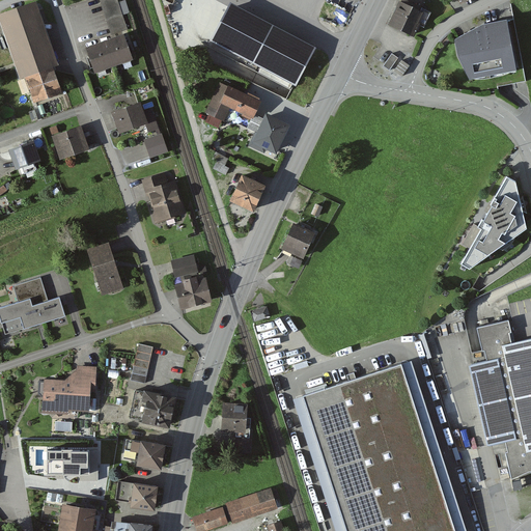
[(117,0),(100,0),(112,35),(128,30),(117,0)]
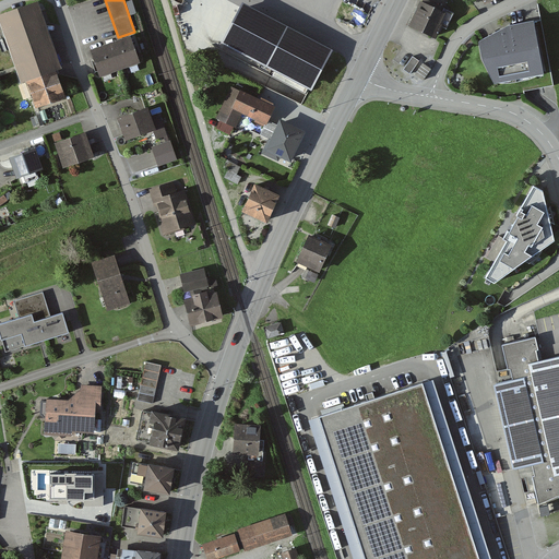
[(448,13),(420,0),(419,0),(407,26),(437,38),(448,13)]
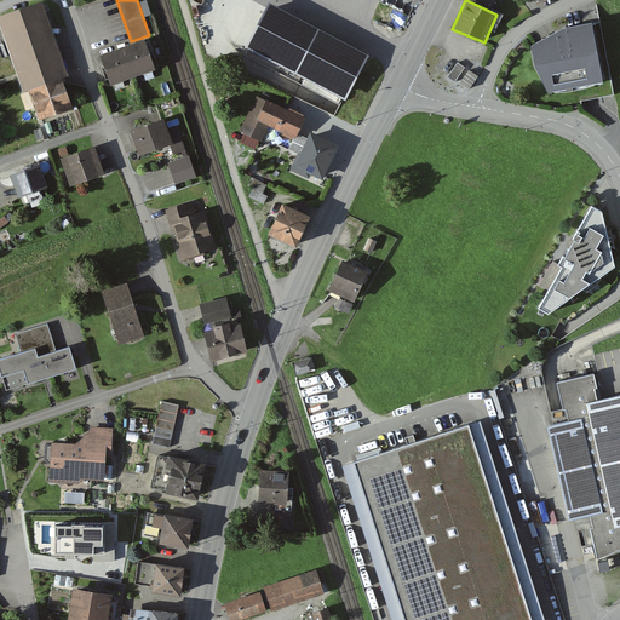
[(50,5),(4,19),(30,103),(40,99),(49,124),(84,113),(50,5)]
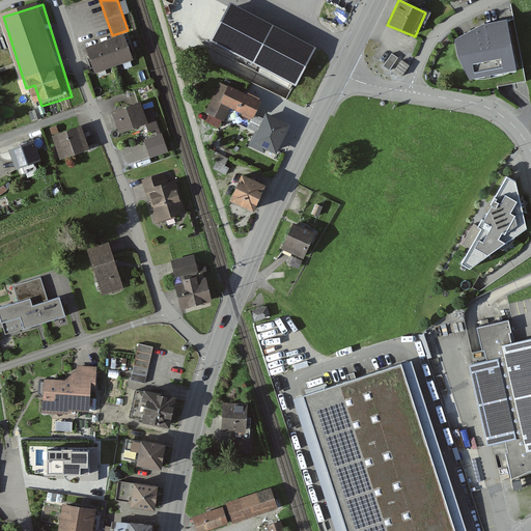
[(230,6),(211,44),(296,88),(315,50),(230,6)]
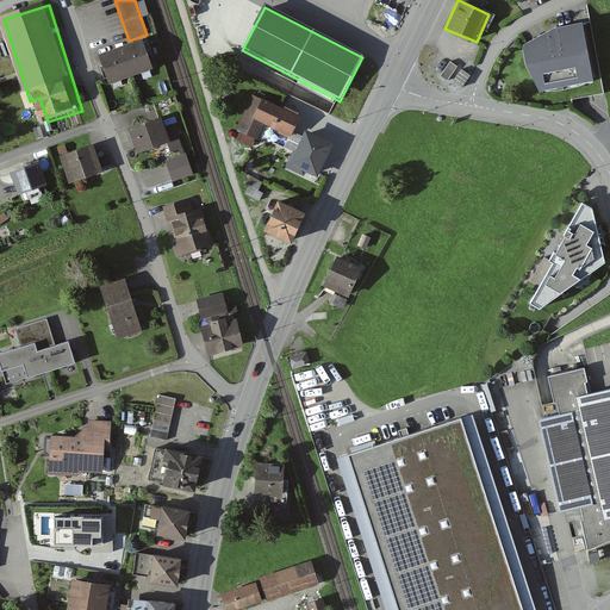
[(598,80),(586,26),(558,30),(526,47),(528,64),(541,92),(598,80)]
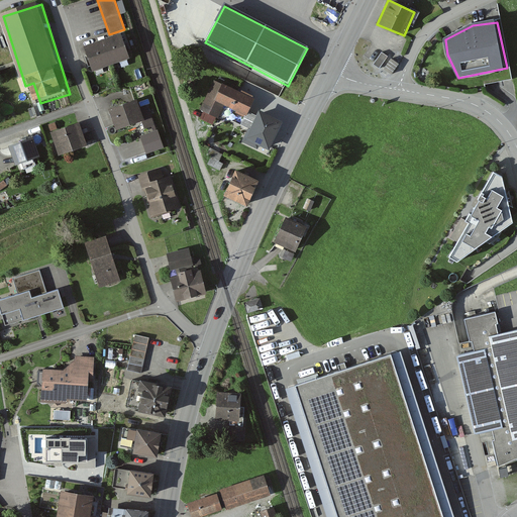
[(130,60),(122,35),(103,41),(111,66),(130,60)]
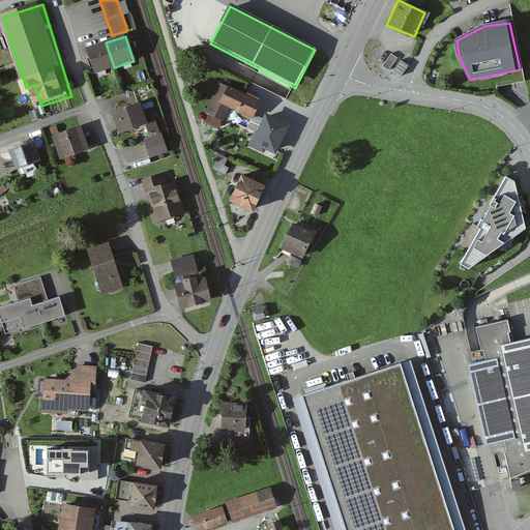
[(114,67),(106,42),(86,50),(94,75),(114,67)]
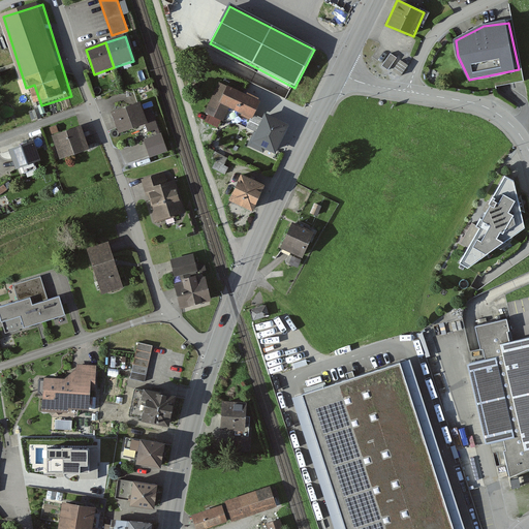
[(262,100),(221,81),(207,112),(224,120),(230,107),(253,119),(262,100)]
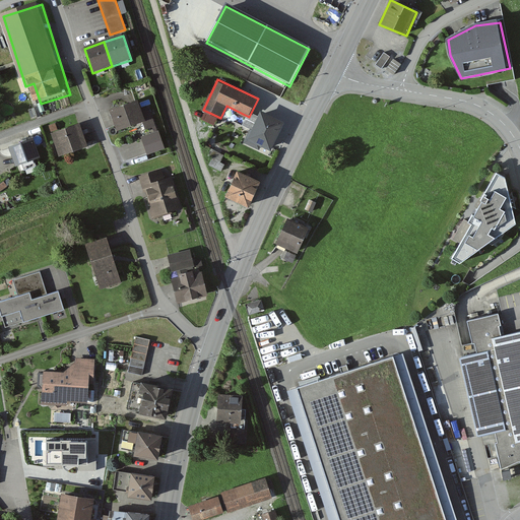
[(143,110),(139,99),(109,109),(116,131),(143,122),(146,131),(155,128),(149,108),(143,110)]
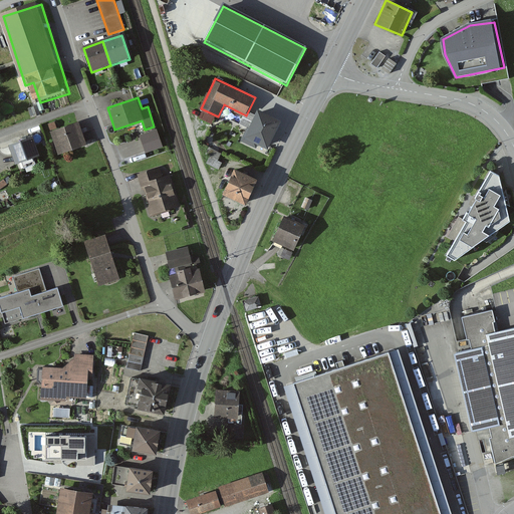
[(282,120),(257,108),(244,137),(240,141),(257,149),(258,146),(268,150),(282,120)]
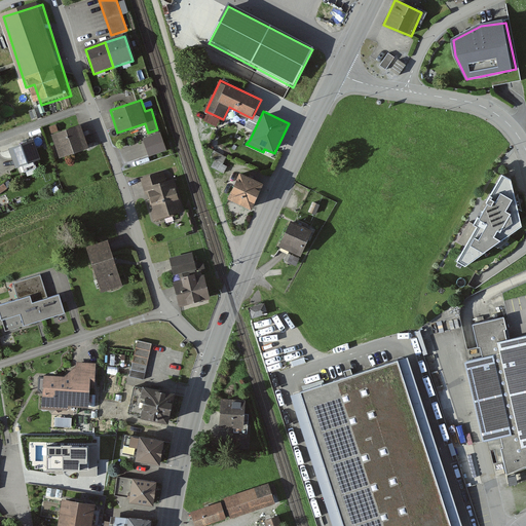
[(89,147),(80,123),(50,134),(59,158),(89,147)]
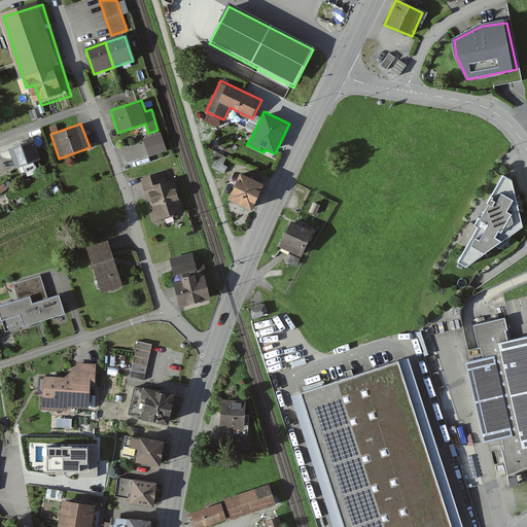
[(161,133),(143,139),(149,156),(166,150),(161,133)]
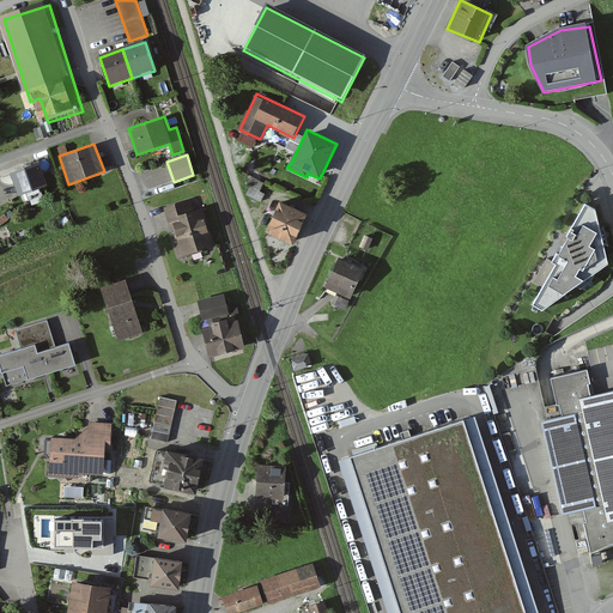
[(48,186),(38,162),(11,173),(20,196),(48,186)]
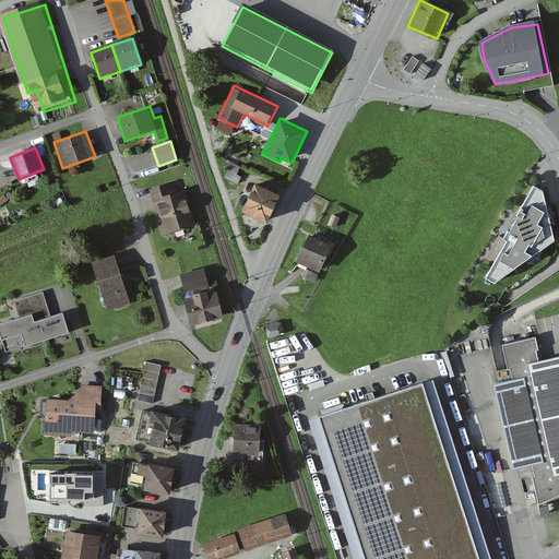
[(241,168),(227,161),(224,168),(229,170),(225,179),(237,186),(241,177),(237,175),(241,168)]
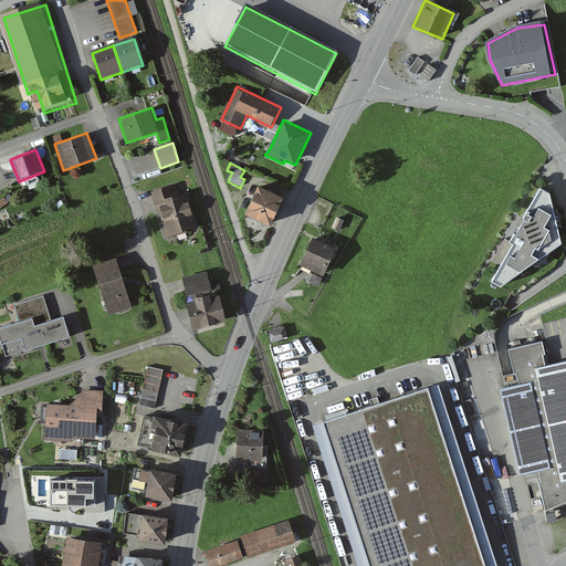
[(177,185),(152,192),(166,238),(199,227),(188,191),(179,194),(177,185)]
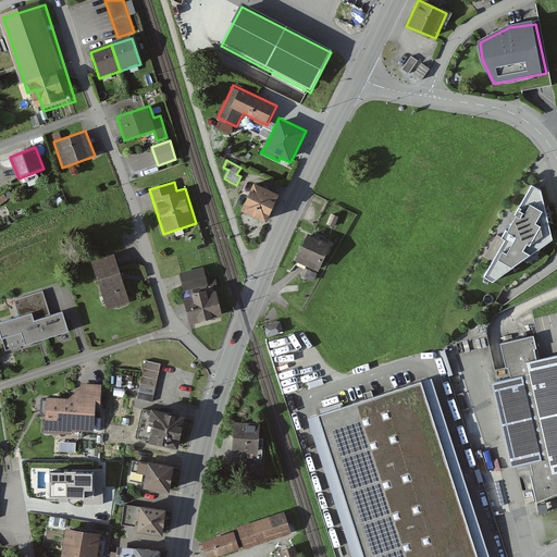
[(281,194),(254,183),(243,209),(269,221),(281,194)]
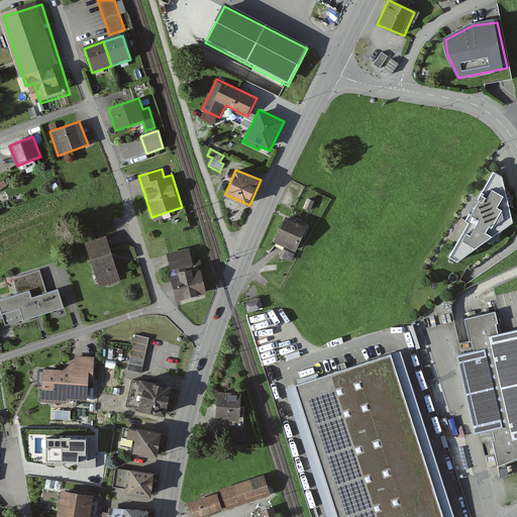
[(503,177),(494,172),(447,256),(457,262),(512,222),(503,177)]
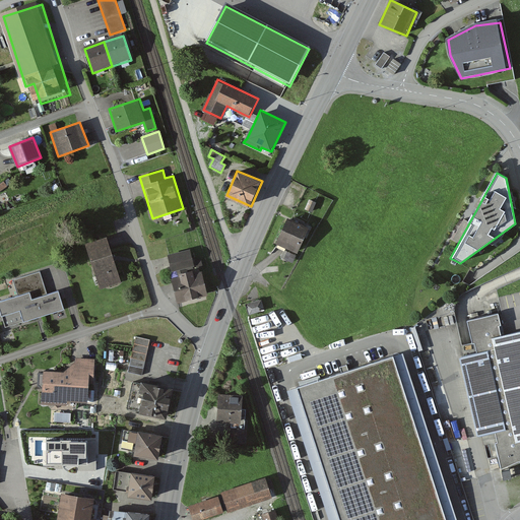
[(314,230),(293,219),(280,250),(304,257),(314,230)]
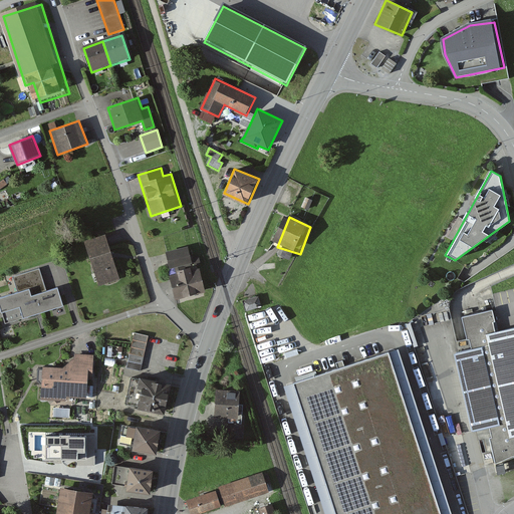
[(106,237),(85,243),(99,286),(119,279),(106,237)]
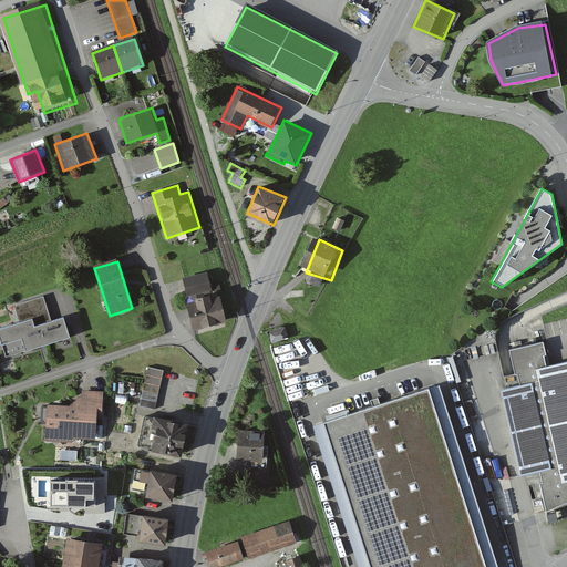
[(207,275),(184,280),(187,298),(212,292),(207,275)]
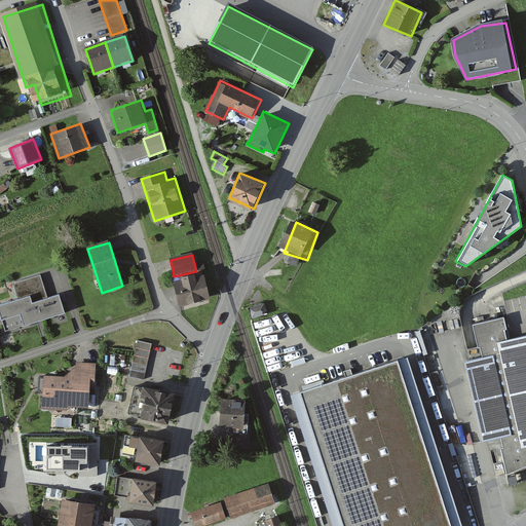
[(40,273),(13,283),(17,296),(0,301),(0,307),(6,328),(66,309),(60,290),(47,294),(40,273)]
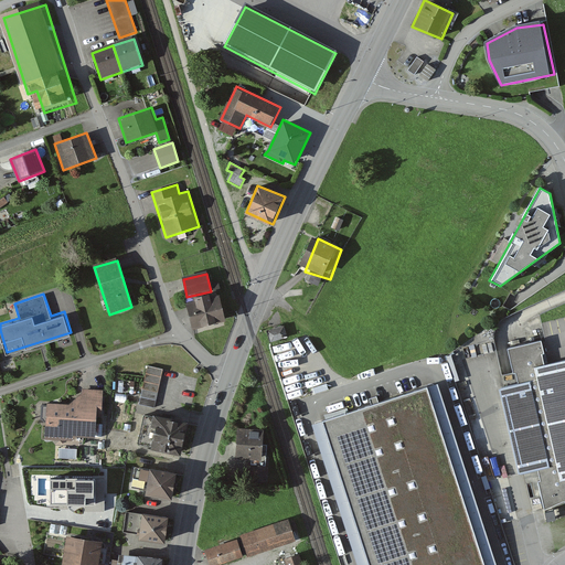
[(225,323),(219,298),(210,300),(209,297),(193,301),(194,305),(187,306),(192,331),(225,323)]
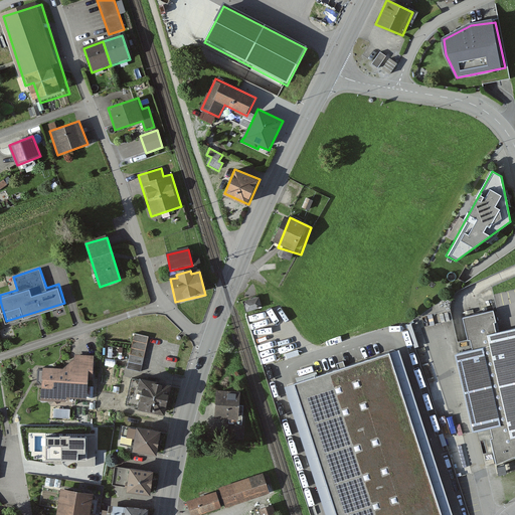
[(259,298),(244,301),(249,315),(264,310),(259,298)]
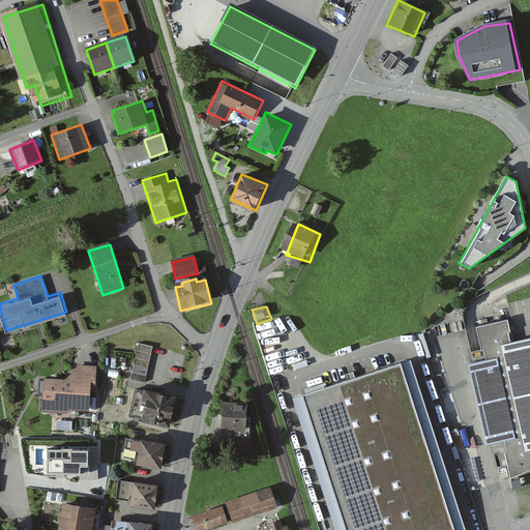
[(529,342),(519,345),(513,320),(481,327),(490,359),(471,363),(490,447),(503,444),(512,483),(529,473),(529,342)]
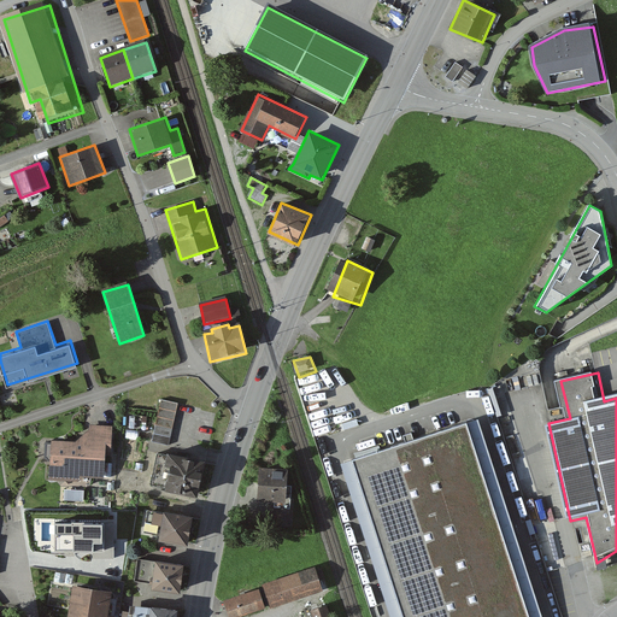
[(178,403),(162,398),(152,440),(169,444),(178,403)]
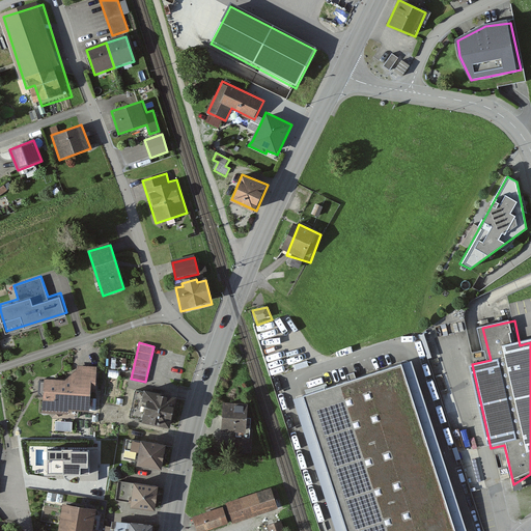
[(98,365),(77,364),(77,367),(64,378),(44,376),(42,410),(68,412),(73,409),(90,409),(91,389),(98,389),(98,365)]
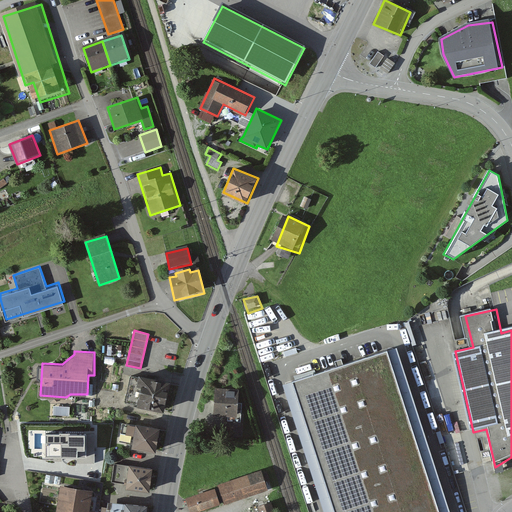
[(427,511),(381,367),(306,390),(344,511),(427,511)]
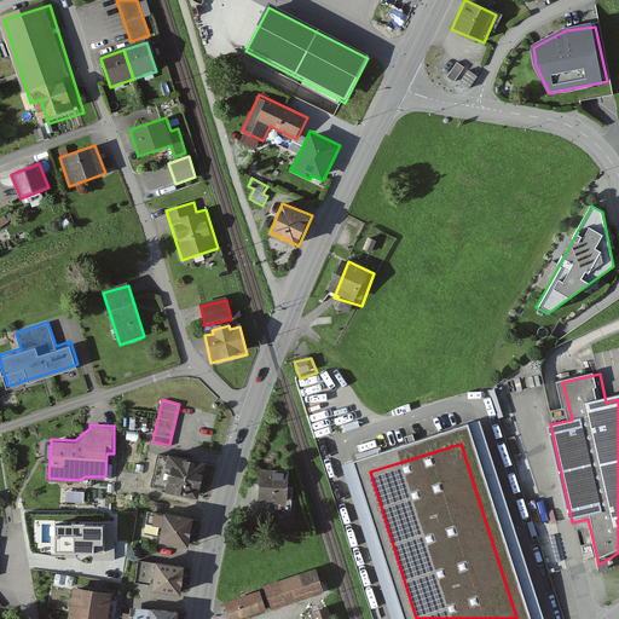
[(204,455),(168,447),(167,453),(157,451),(151,482),(197,491),(204,455)]
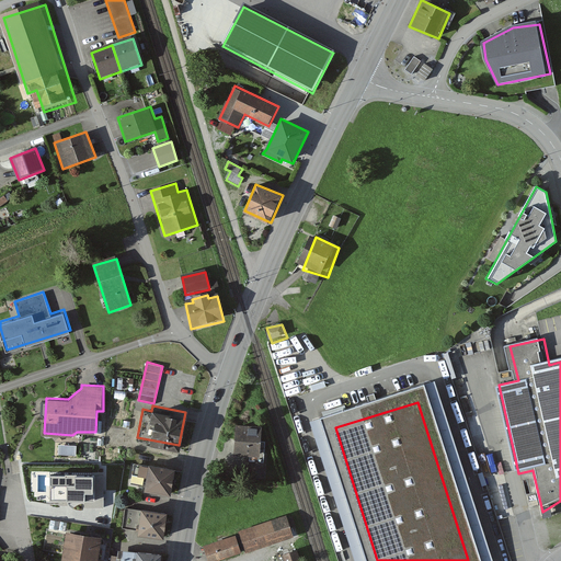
[(262,421),(236,420),(233,454),(250,455),(250,459),(264,459),(266,438),(261,438),(262,421)]
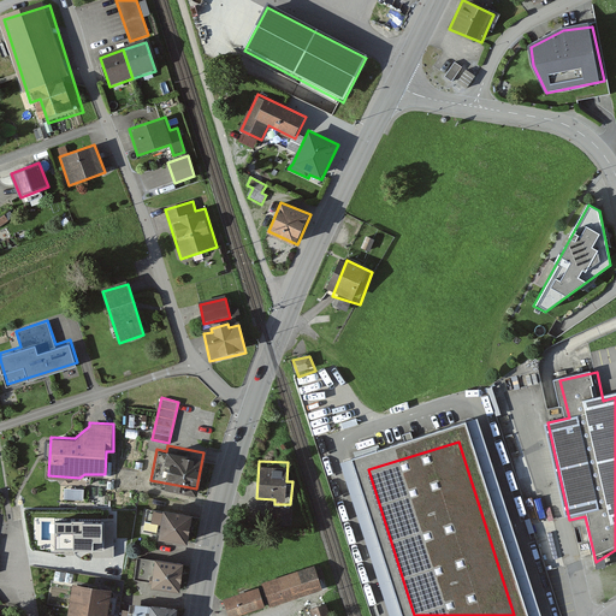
[(164,509),(148,507),(144,529),(159,531),(158,533),(187,538),(191,509),(165,505),(164,509)]
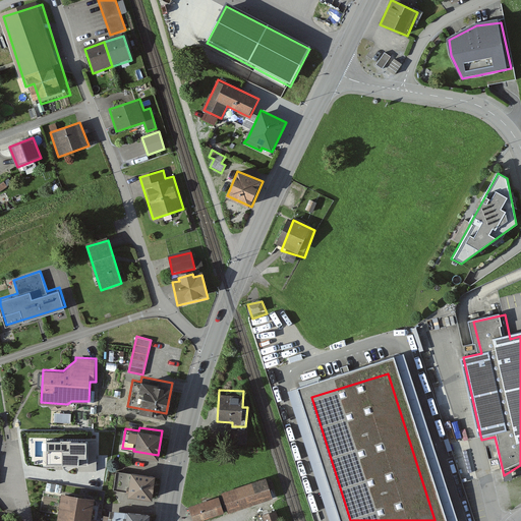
[(80,431),(68,429),(67,441),(74,441),(74,436),(80,436),(80,431)]
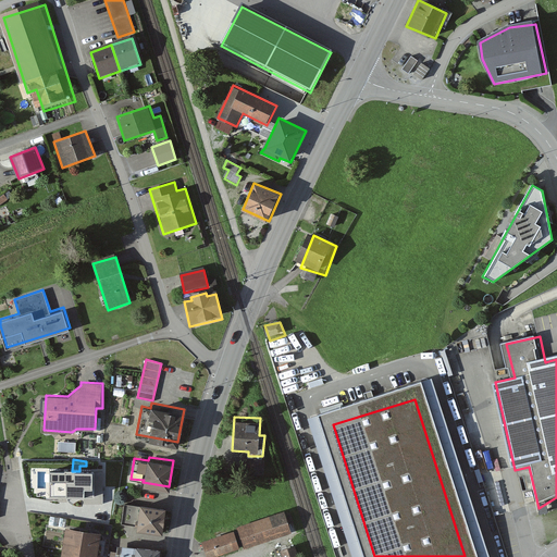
[(100,485),(53,479),(50,504),(97,510),(100,485)]
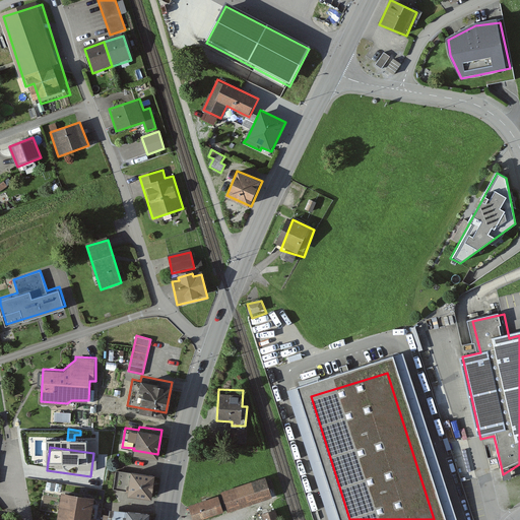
[(130,471),(117,469),(115,488),(128,490),(127,492),(152,495),(155,471),(131,467),(130,471)]
